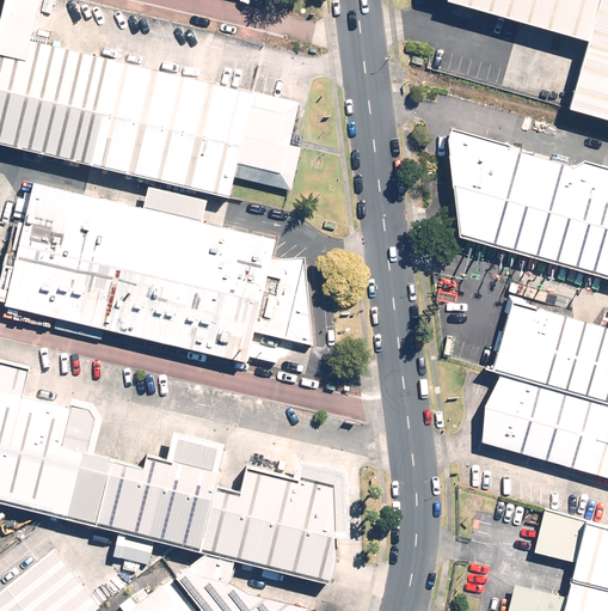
[(41,0),(7,0),(0,32),(0,145),(229,197),(233,181),(278,190),(299,103),(31,42),(41,0)]
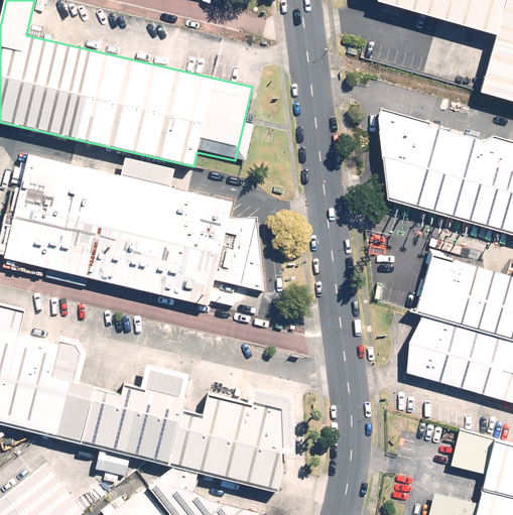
[(480,93),(512,101),(512,0),(370,0),(496,35),(480,93)]
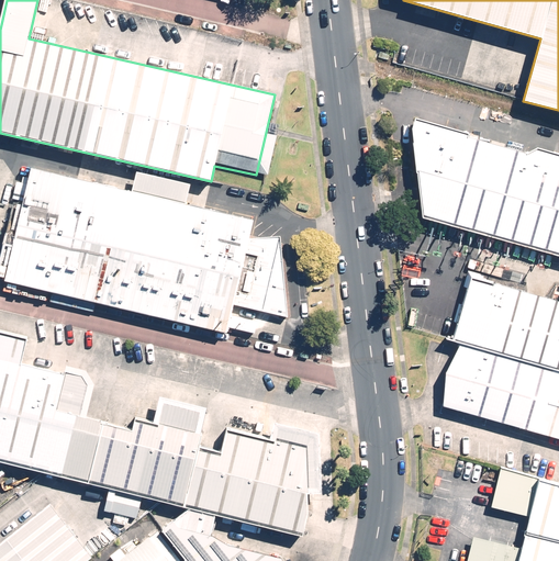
[(422,219),(558,256),(558,154),(539,149),(528,155),(414,123),(422,219)]
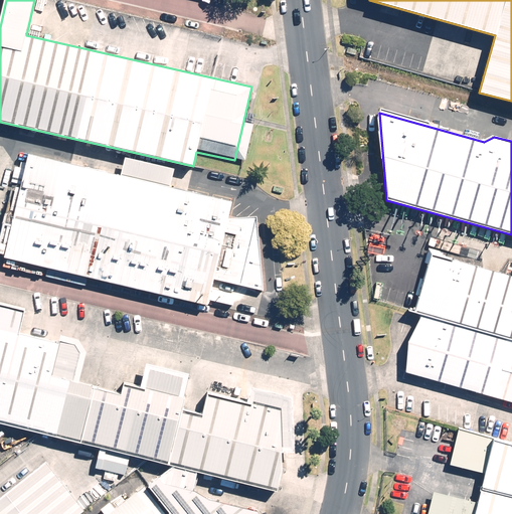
[(230,201),(28,155),(5,259),(205,305),(211,281),(262,291),(254,217),(226,219),(230,201)]
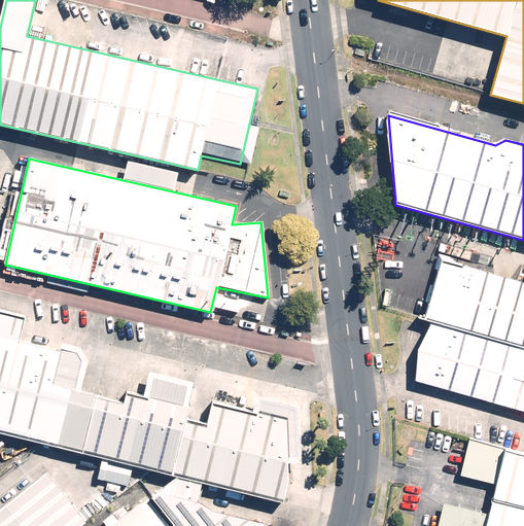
[(523,282),(441,259),(424,321),(429,322),(523,348),(523,282)]
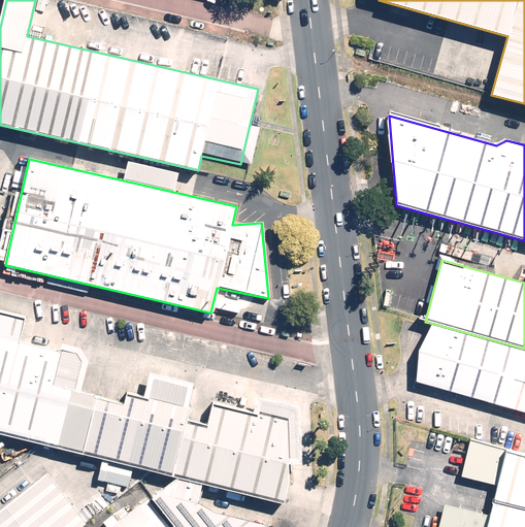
[(0,433),(182,478),(201,483),(283,502),(302,424),(212,402),(207,425),(184,420),(187,405),(125,391),(122,402),(73,391),(80,360),(19,344),(25,318),(0,311),(0,433)]
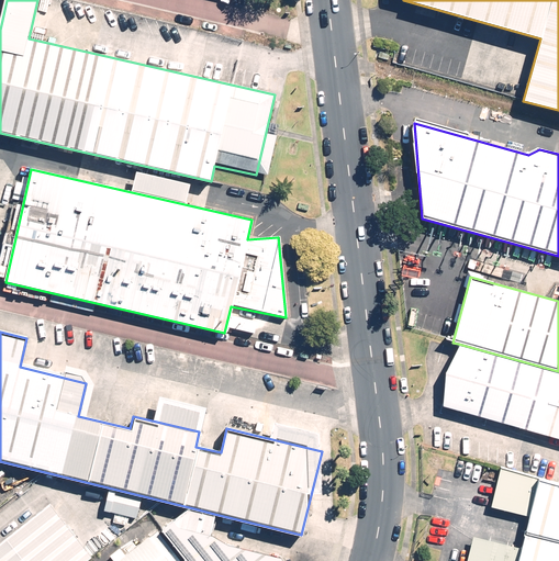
[(558,437),(558,371),(458,344),(445,373),(442,405),(558,437)]
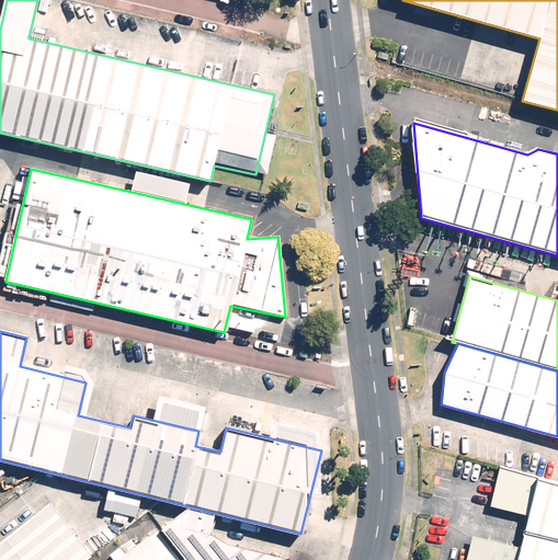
[(557,559),(557,483),(498,467),(487,505),(527,516),(519,547),(471,534),(464,559),(557,559)]
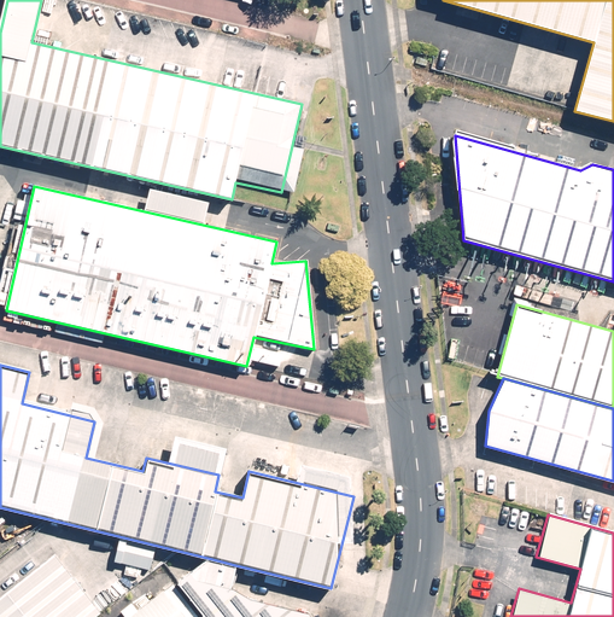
[(53,554),(0,595),(0,616),(97,616),(100,613),(53,554)]
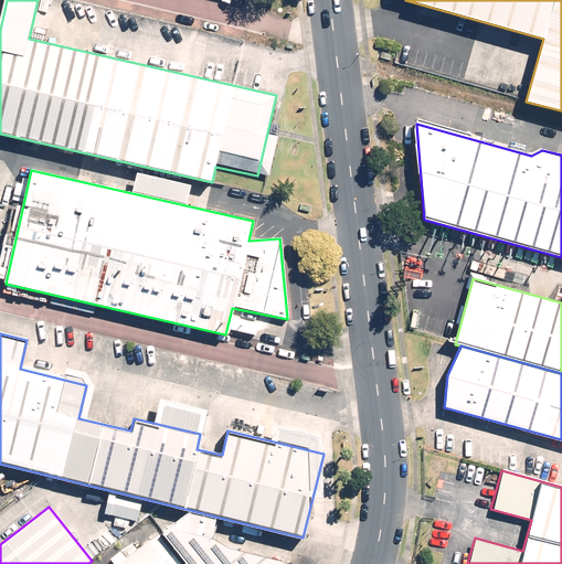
[(162,533),(186,563),(283,563),(281,561),(228,547),(211,539),(215,517),(194,511),(162,533)]
